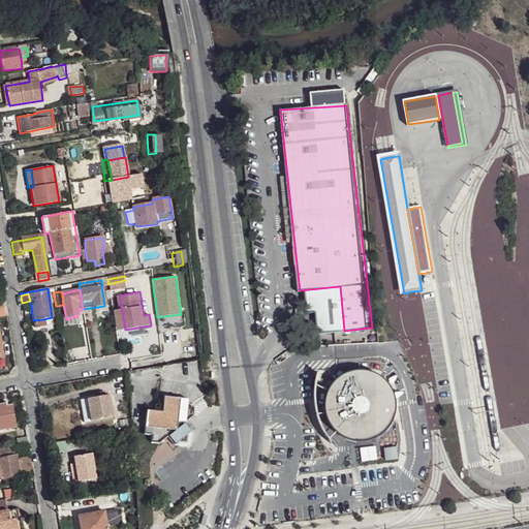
[(396,414),(396,407),(396,400),(394,394),(391,387),(386,382),(381,378),(375,375),(369,372),(363,371),(355,372),(349,373),(343,376),(337,380),(333,385),(329,391),(327,397),(324,404),(324,410),(327,417),(329,424),(332,429),(337,434),(342,438),(348,440),(355,442),(362,442),(369,441),(375,439),(381,436),(386,432),(391,427),(394,421),(396,414)]
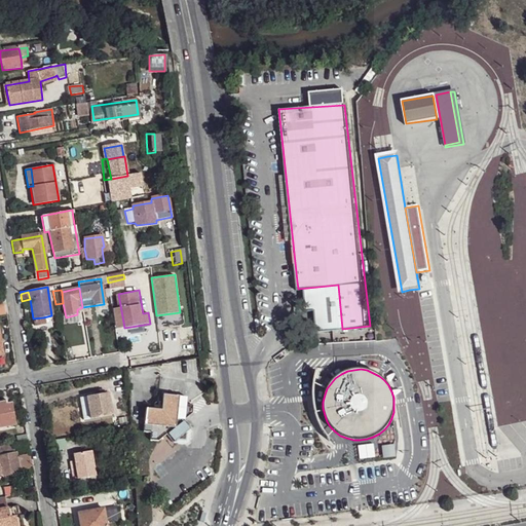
[(108,392),(86,396),(90,418),(112,414),(108,392)]
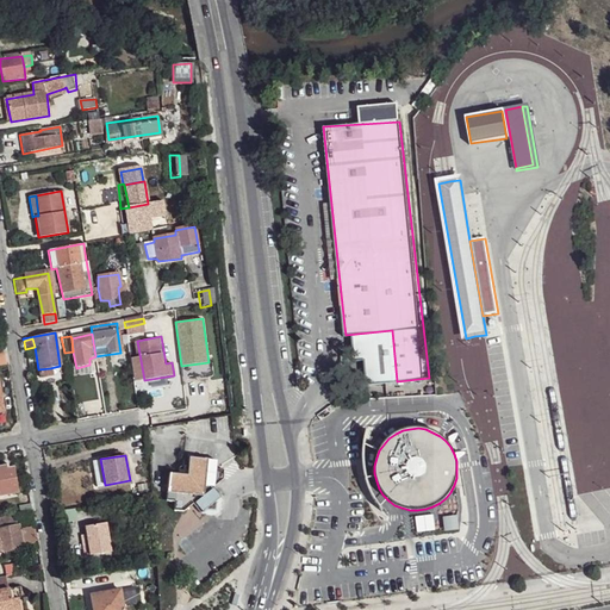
[(216,461),(184,458),(184,466),(180,467),(179,471),(178,474),(169,474),(166,500),(175,502),(174,511),(184,512),(193,504),(201,514),(206,510),(215,511),(216,510),(216,502),(221,497),(213,487),(223,480),(224,471),(215,470),(216,461)]
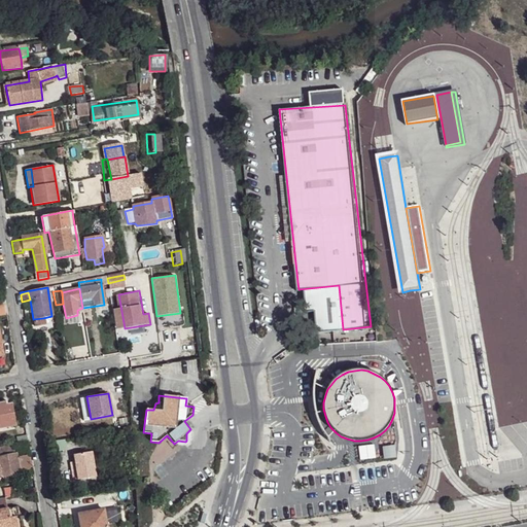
[(4,403),(0,403),(0,428),(13,426),(11,415),(7,415),(4,403)]
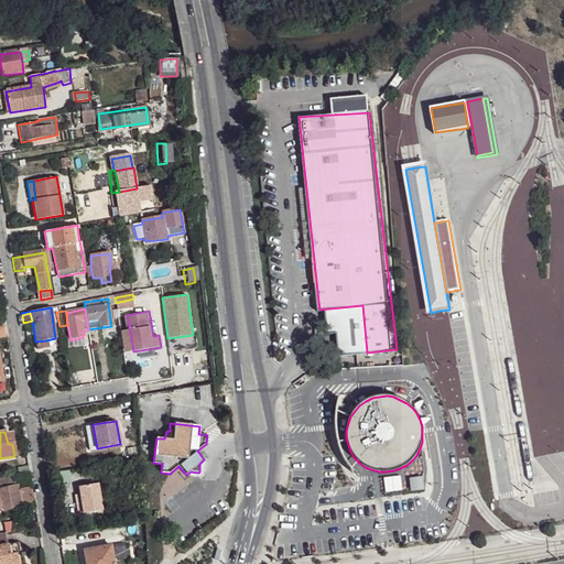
[(11,478),(0,479),(0,488),(13,487),(11,478)]
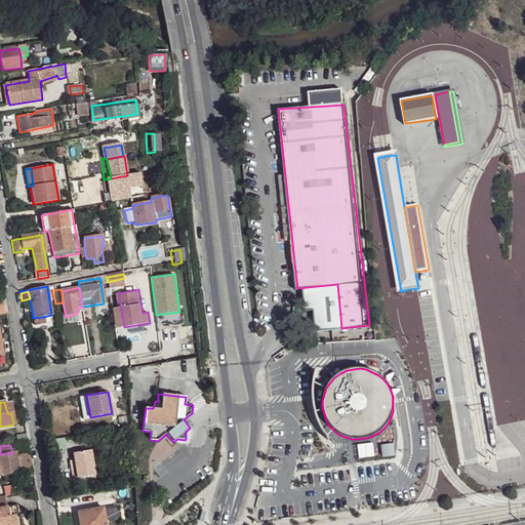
[(78,470),(72,471),(75,480),(96,476),(91,451),(75,454),(78,470)]
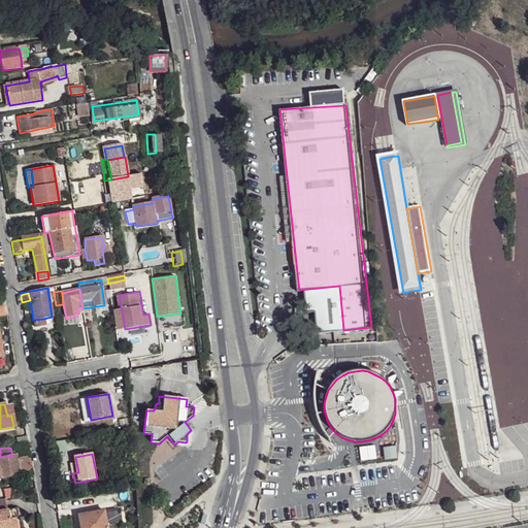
[(0,457),(0,475),(18,473),(14,456),(12,456),(0,457)]
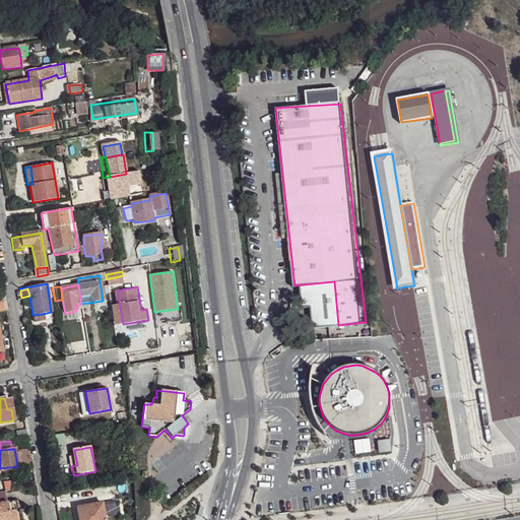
[(5,491),(0,491),(0,519),(18,519),(17,512),(9,512),(8,503),(5,491)]
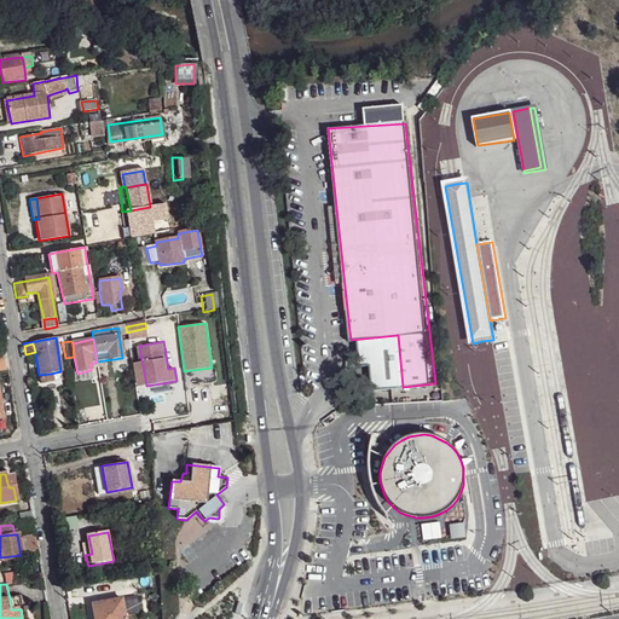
[(25,618),(21,596),(10,599),(11,609),(21,609),(22,618),(25,618)]
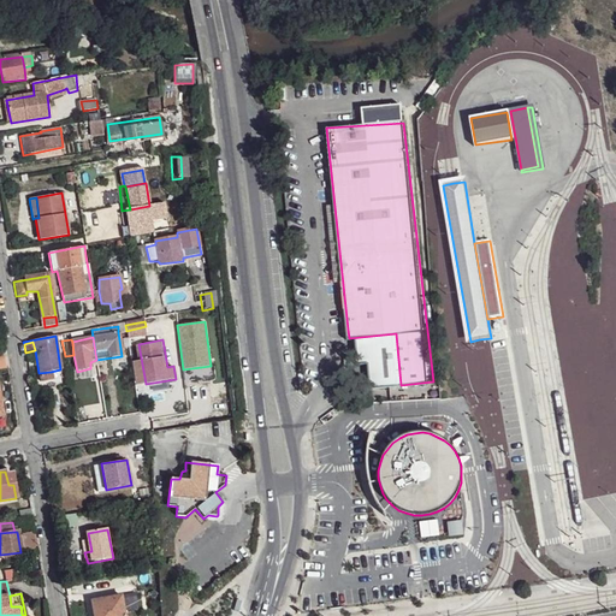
[(124,615),(120,596),(92,603),(93,615),(124,615)]
